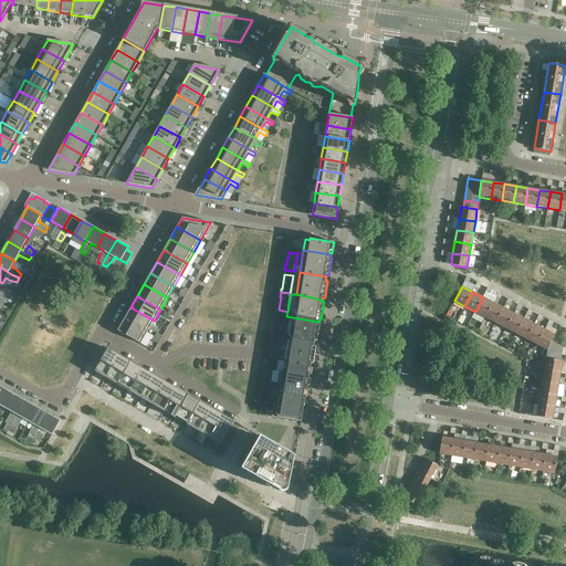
[(485,317),(493,303),(483,297),(475,312),(485,317)]
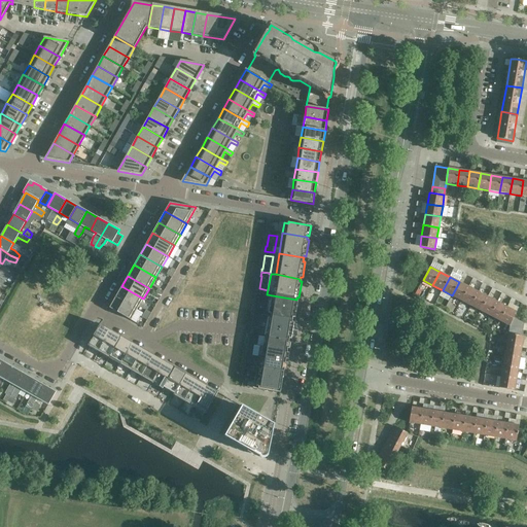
[(461,301),(468,287),(459,282),(452,295),(461,301)]
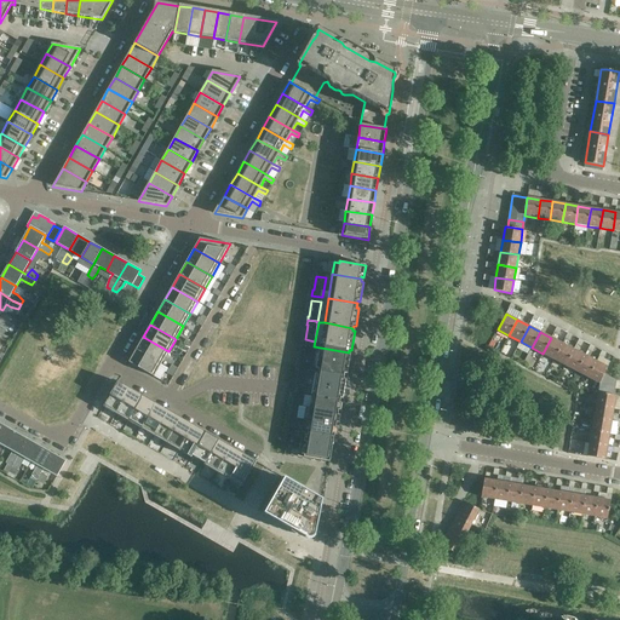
[(143,337),(136,350),(161,365),(168,351),(143,337)]
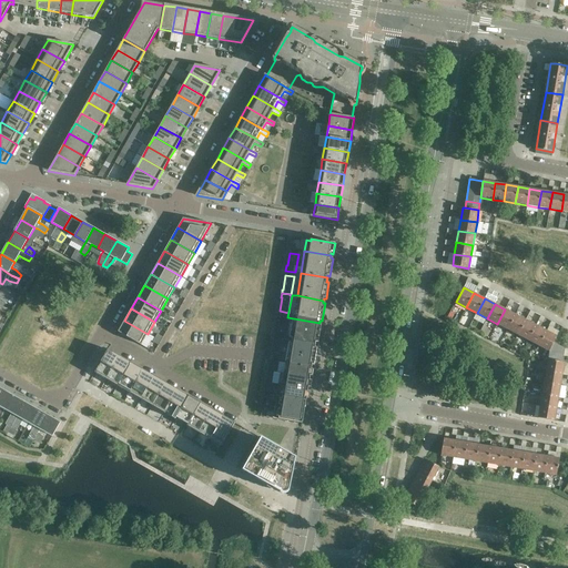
[(508,330),(516,315),(505,310),(497,324),(508,330)]
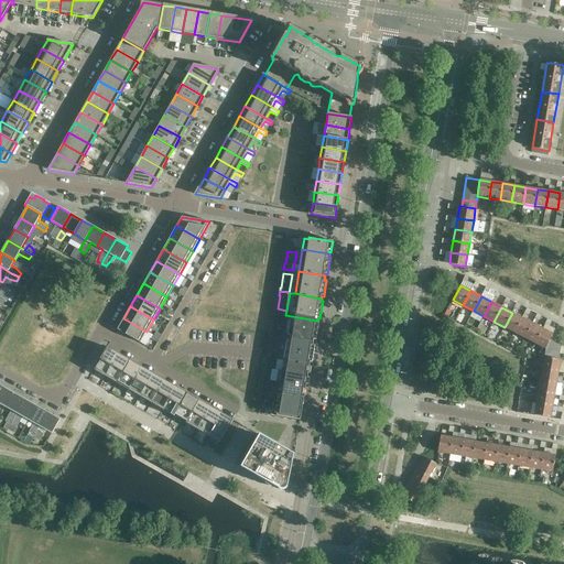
[(514,333),(522,318),(512,313),(505,327),(514,333)]
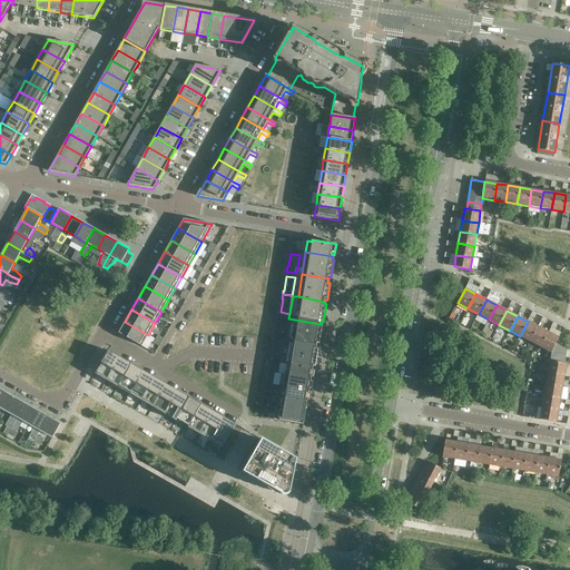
[(275,336),(285,338),(288,320),(279,318),(276,333),(275,336)]
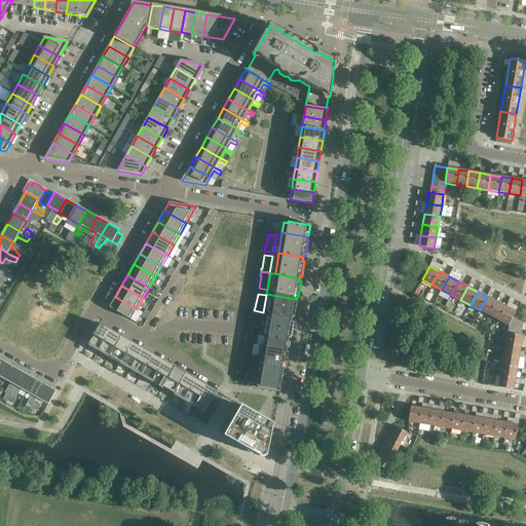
[(266,294),(263,314),(268,315),(292,320),(293,317),(295,317),(297,301),(295,301),(296,299),(266,294)]
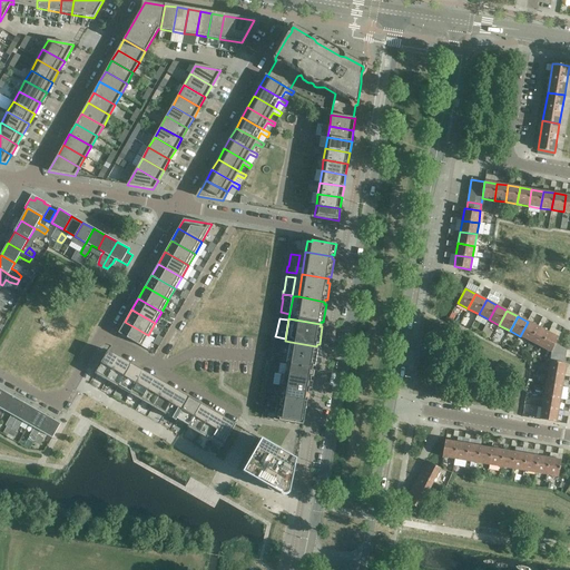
[(125,322),(118,333),(119,333),(141,346),(148,335),(125,322)]
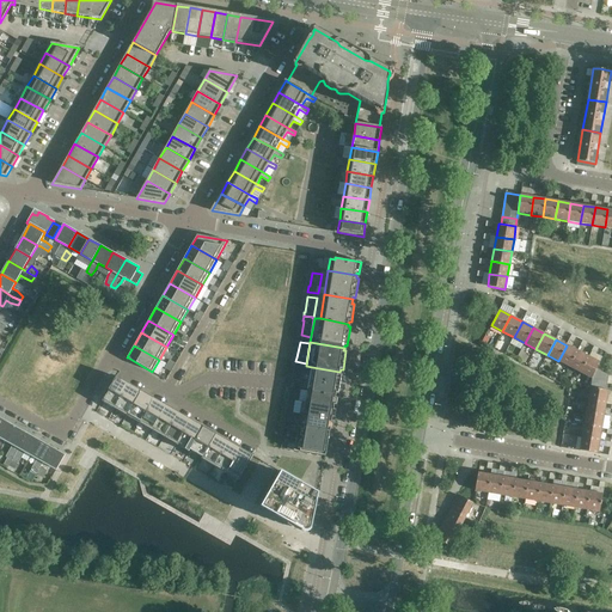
[(569,367),(577,350),(567,346),(558,361),(569,367)]
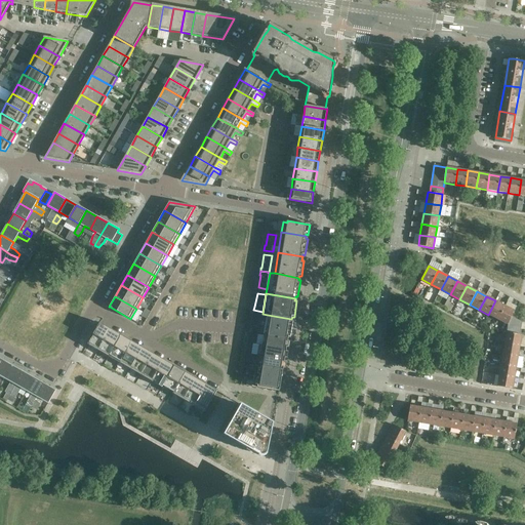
[(498,320),(505,306),(495,300),(488,315),(498,320)]
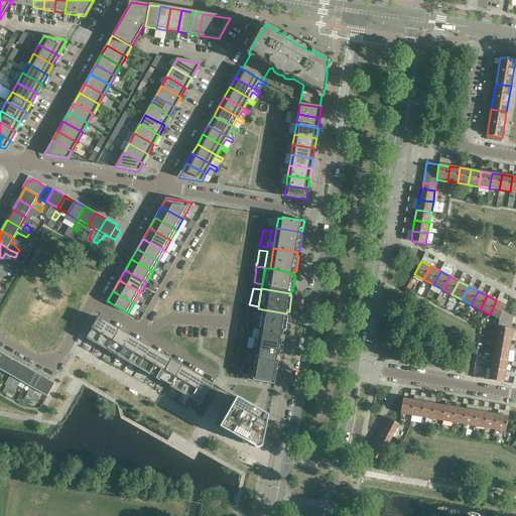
[(503,311),(506,305),(496,300),(490,314),(499,319),(503,311)]
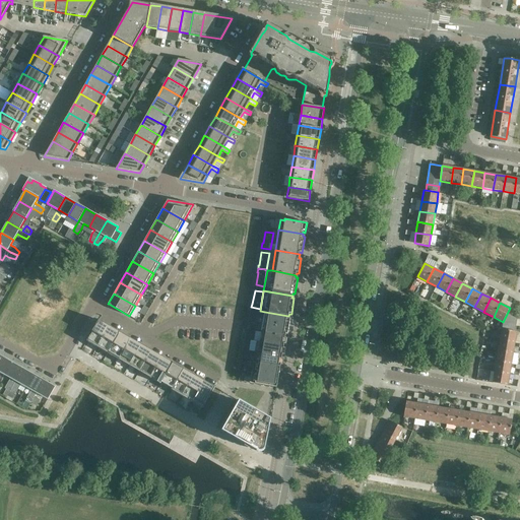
[(265,312),(261,332),(285,336),(285,334),(287,334),(290,318),(288,318),(288,316),(265,312)]
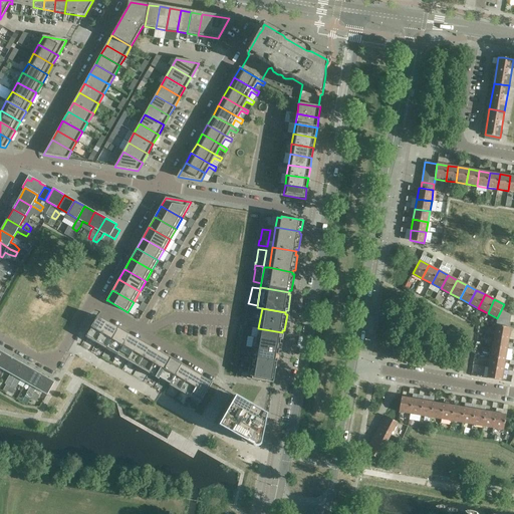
[(509,321),(510,315),(501,310),(497,318),(497,319),(509,321)]
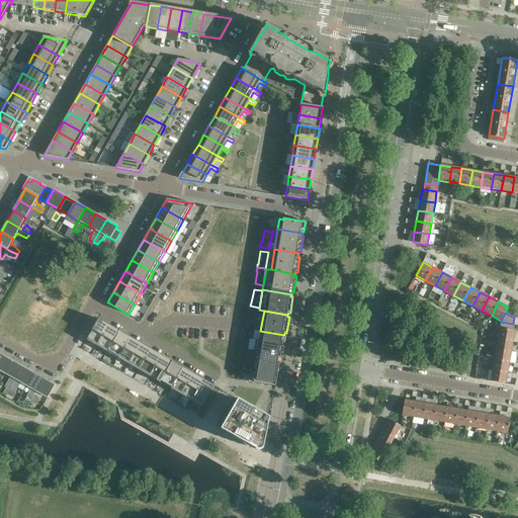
[(87,338),(86,340),(97,346),(109,325),(98,319),(87,338)]
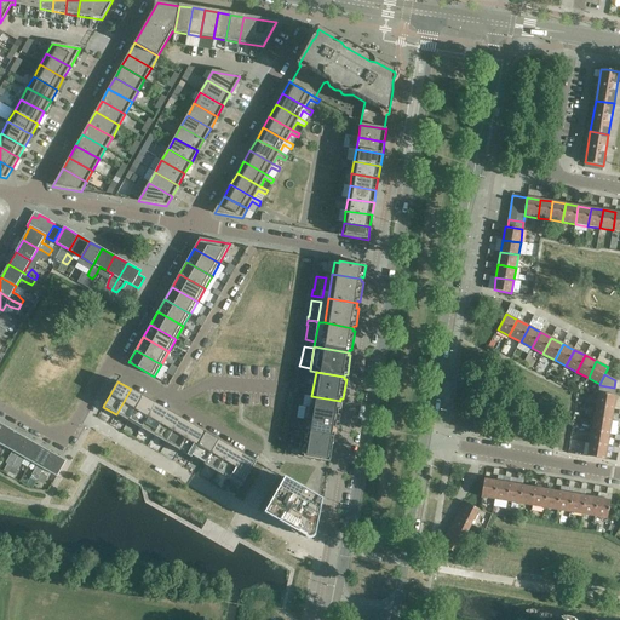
[(613,395),(614,388),(600,385),(598,392),(613,395)]
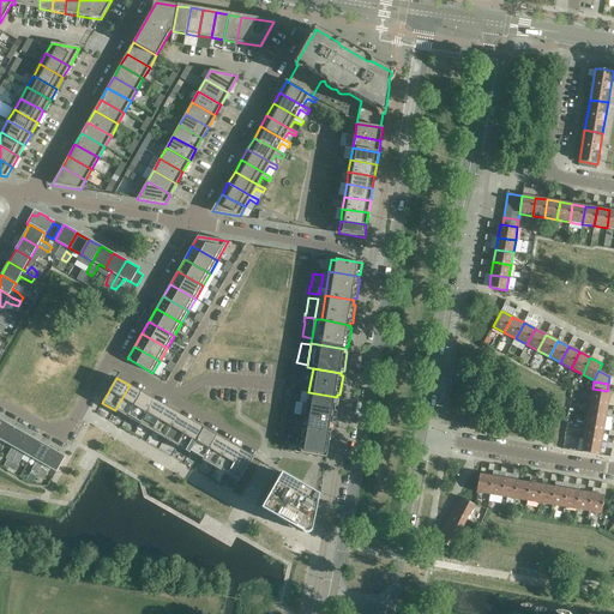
[(130,385),(115,410),(127,417),(128,415),(142,392),(130,385)]
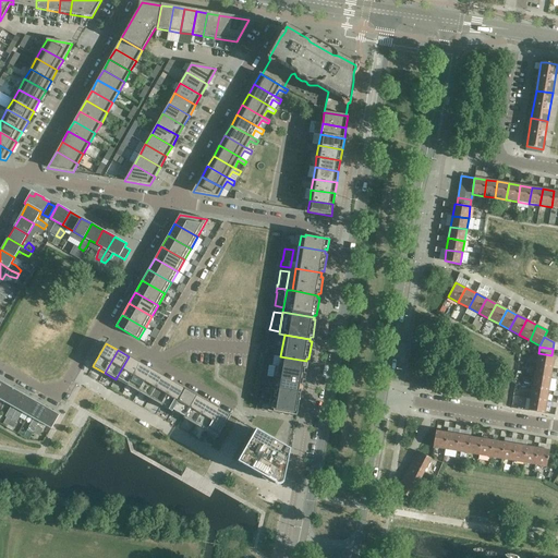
[(555,356),(552,355),(538,353),(536,365),(553,367),(555,356)]
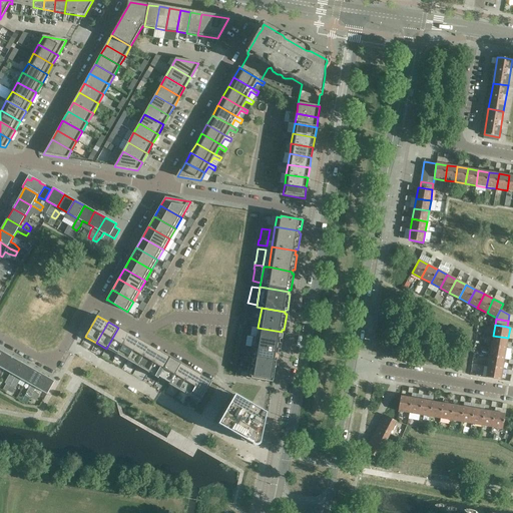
[(282,334),(282,332),(258,328),(254,327),(252,337),(280,342),(281,340),(283,340),(284,334),(282,334)]
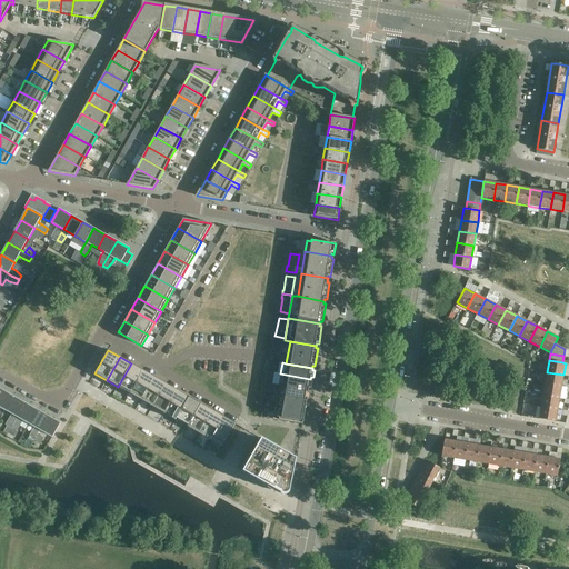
[(118,387),(130,393),(131,391),(143,370),(131,363),(119,385),(118,387)]
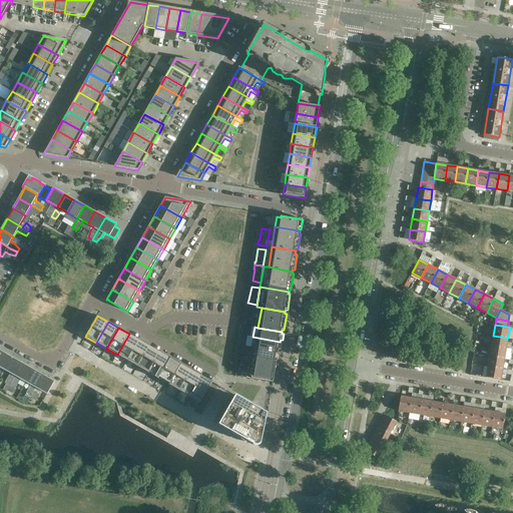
[(118,353),(117,355),(127,361),(139,340),(129,334),(118,353)]
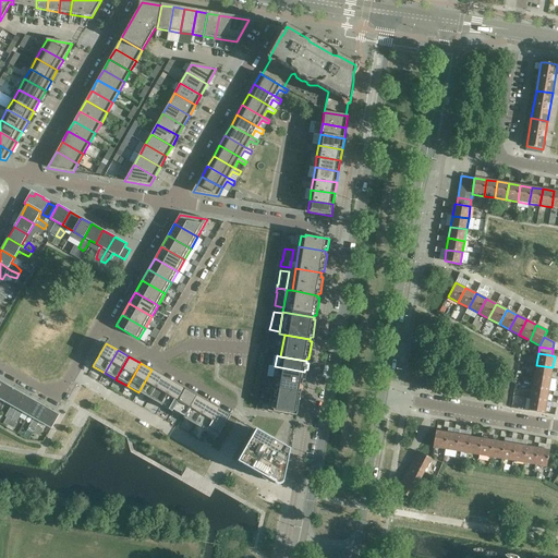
[(550,379),(553,367),(536,365),(534,376),(550,379)]
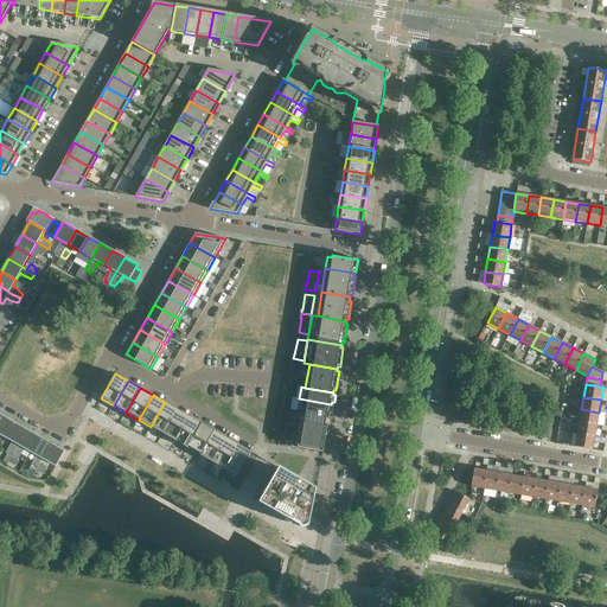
[(331,407),(331,404),(299,398),(298,411),(330,416),(330,414),(332,414),(333,407),(331,407)]
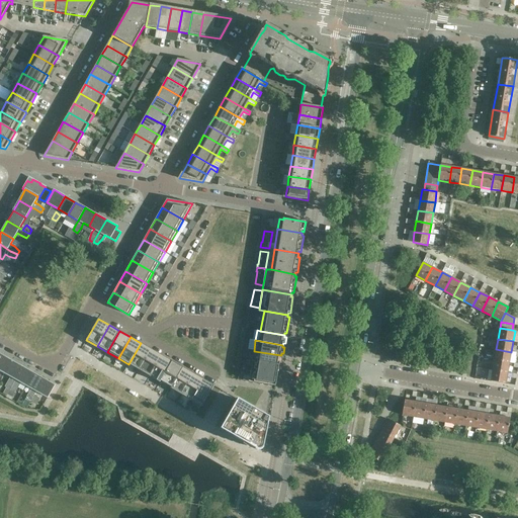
[(141,343),(128,364),(139,370),(151,349),(141,343)]
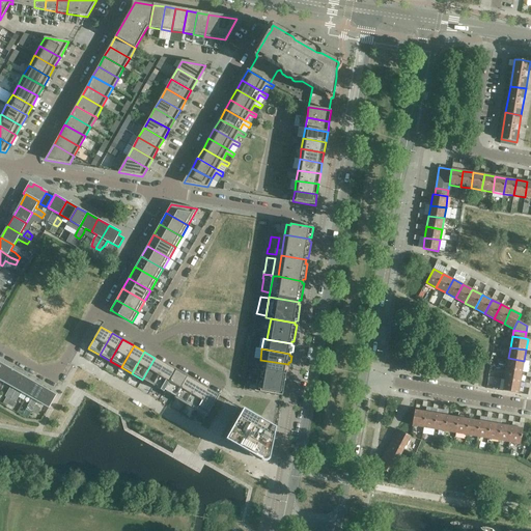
[(155,358),(142,380),(154,386),(166,364),(155,358)]
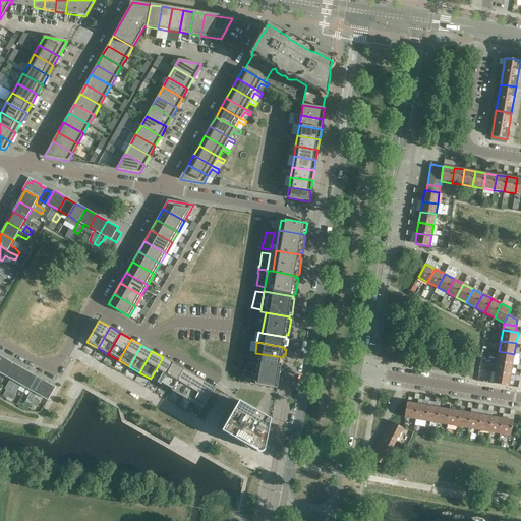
[(512,364),(514,354),(499,351),(497,362),(512,364)]
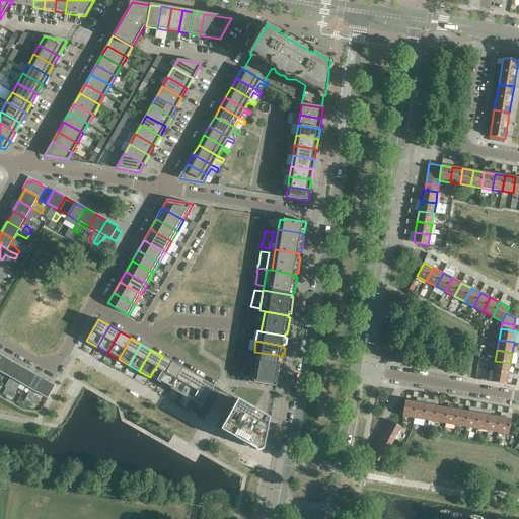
[(281,358),(282,356),(254,352),(252,362),(280,366),(280,364),(282,364),(283,358),(281,358)]
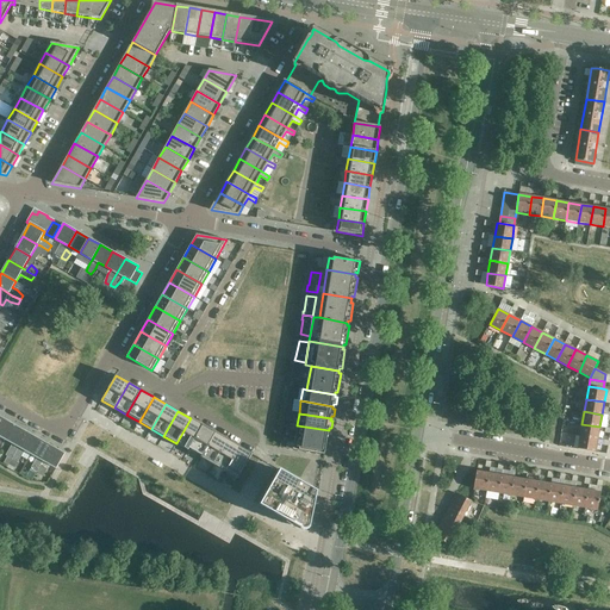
[(6,440),(14,425),(2,418),(0,422),(0,436),(6,440)]
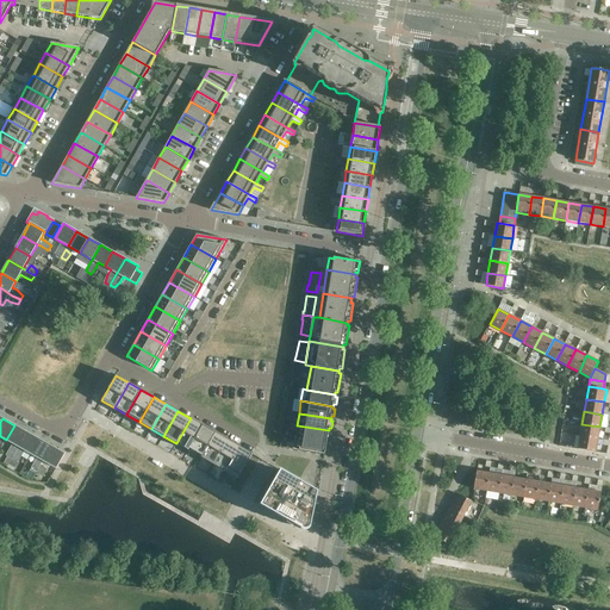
[(191,418),(176,443),(188,450),(190,448),(191,448),(203,425),(191,418)]
